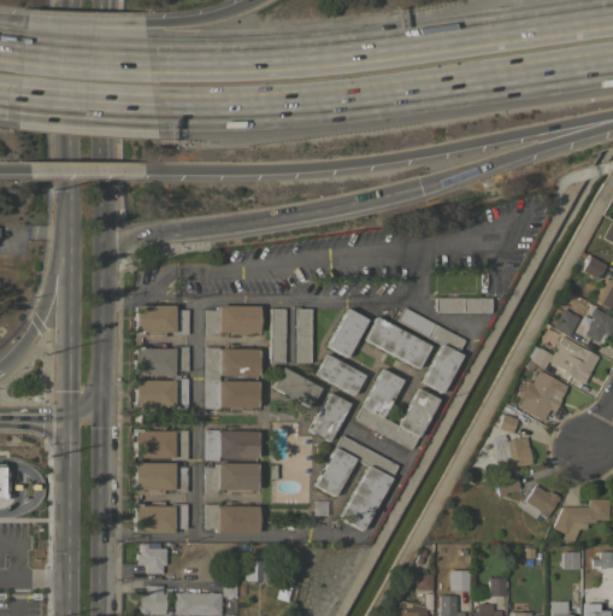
[(612,244),(602,239),(611,223),(612,223),(612,244)]
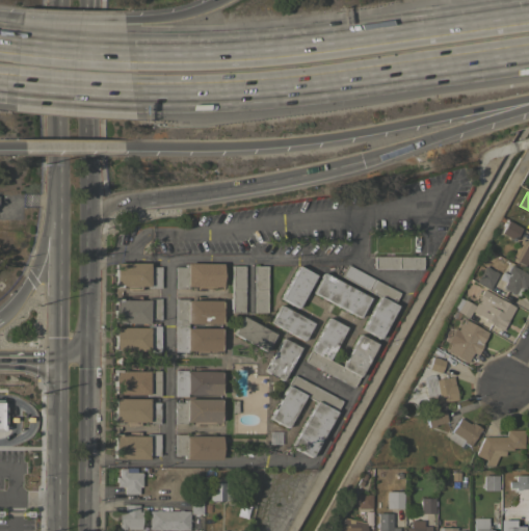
[(523,229),(523,230),(524,231),(519,240),(518,239),(517,241),(502,234),(509,221),(523,229)]
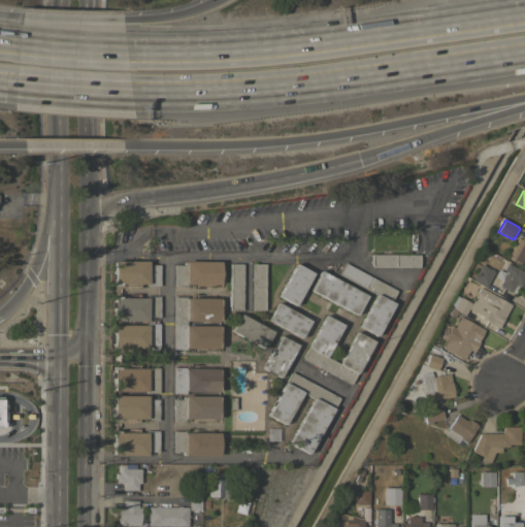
[(524,265),(509,257),(519,239),(520,240),(524,239),(524,265)]
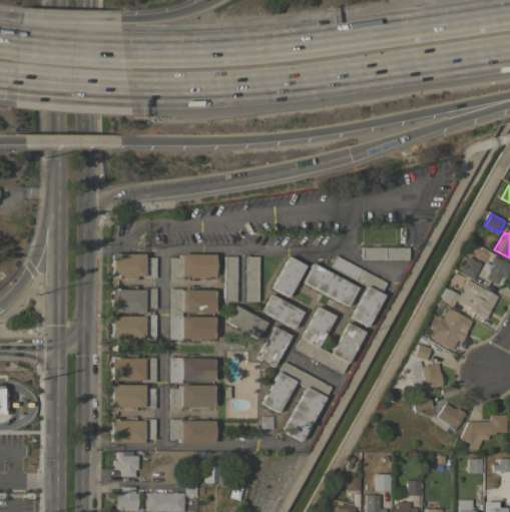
[(408,247),(408,261),(363,261),(363,247),(408,247)]
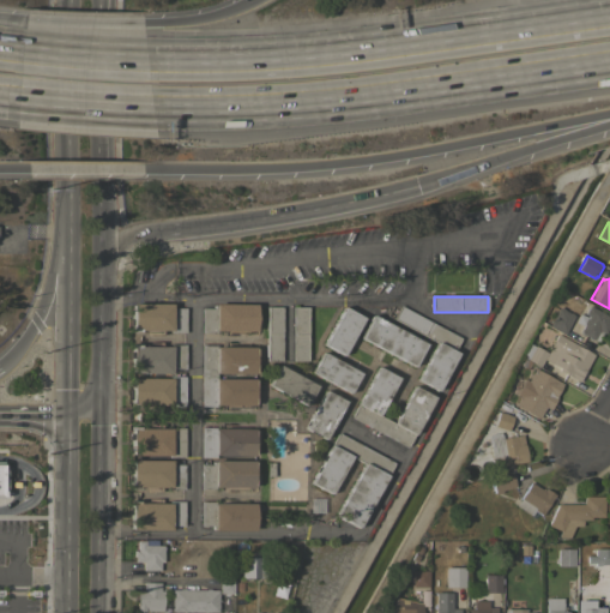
[(258,305),(258,331),(219,331),(219,334),(204,334),(205,308),(217,310),(217,304),(258,305)]
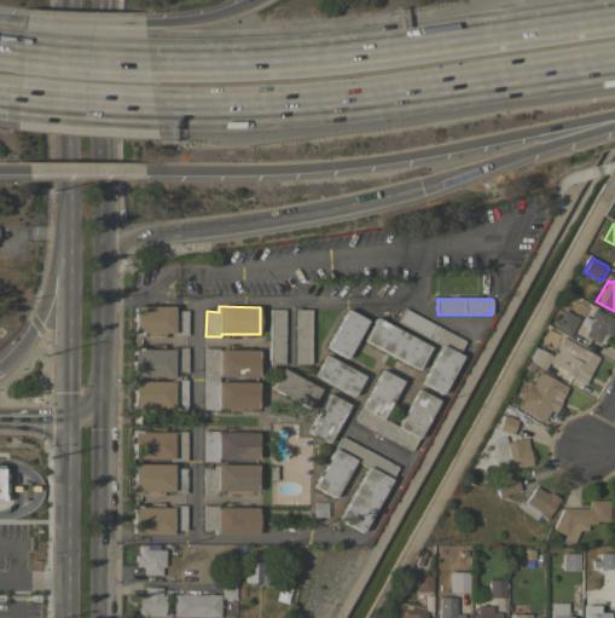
[(175,307),(175,309),(178,309),(178,311),(190,311),(190,336),(174,336),(174,334),(143,334),(143,335),(133,335),(133,333),(135,333),(137,307),(175,307)]
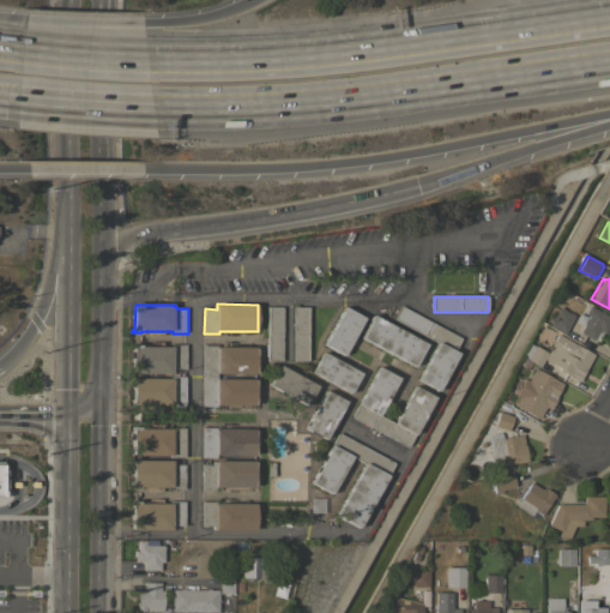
[(461,338),(454,352),(459,354),(439,391),(418,380),(439,343),(396,319),(403,306),(461,338)]
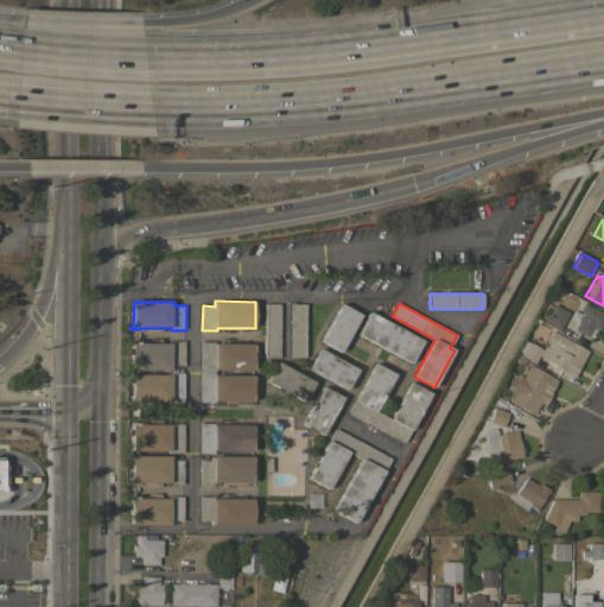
[(281,304),(281,359),(267,359),(267,304),(281,304)]
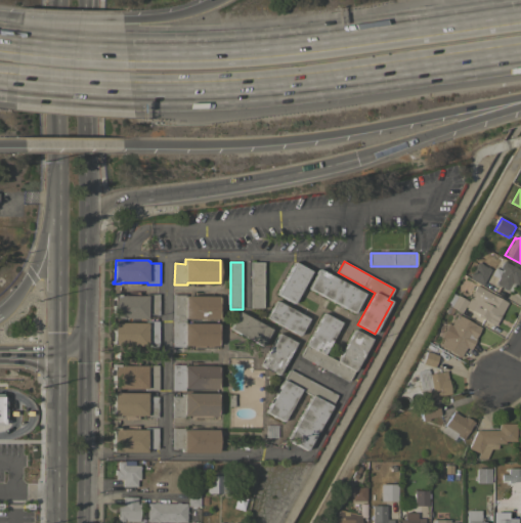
[(264,262),(264,309),(252,309),(252,262),(264,262)]
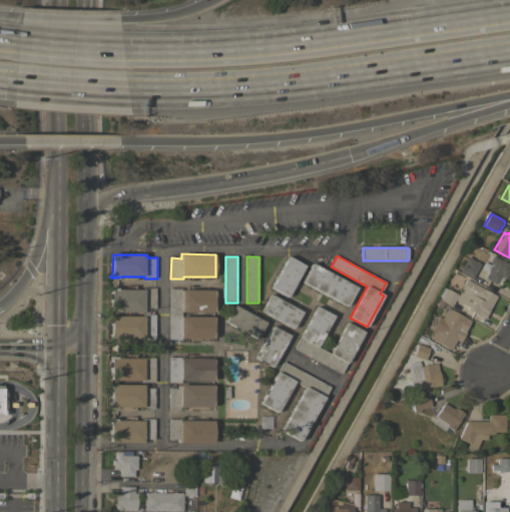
[(473,280),(460,273),(469,257),(482,264),(473,280)]
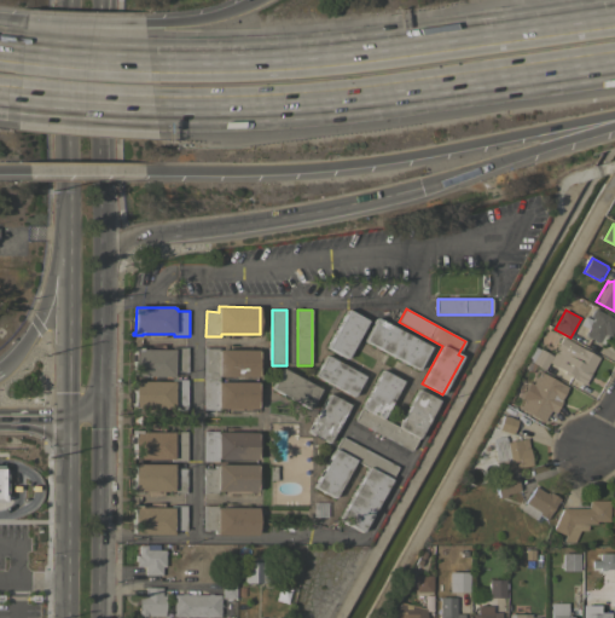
[(614,331),(611,338),(609,336),(605,345),(601,342),(601,344),(586,336),(595,319),(592,318),(597,310),(614,318),(614,331)]
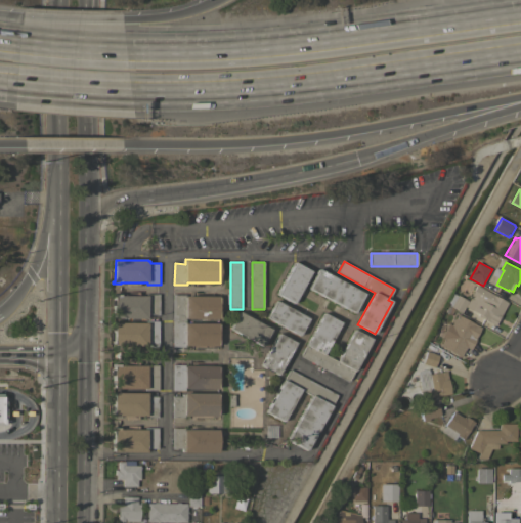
[(295,304),(278,295),(296,263),(312,272),(295,304)]
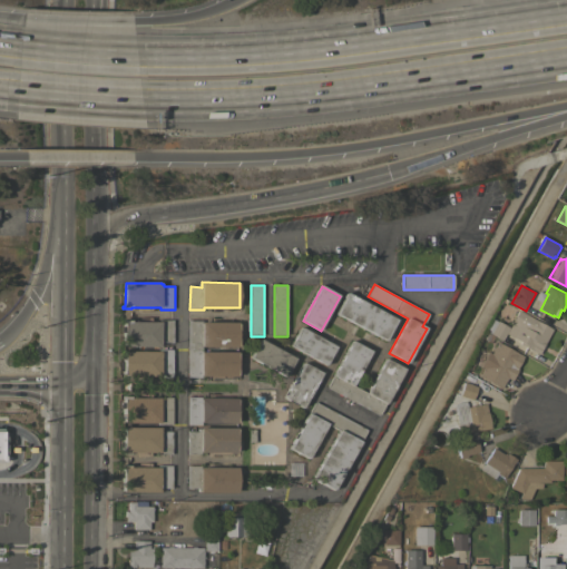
[(397,321),(385,341),(338,314),(349,294),(397,321)]
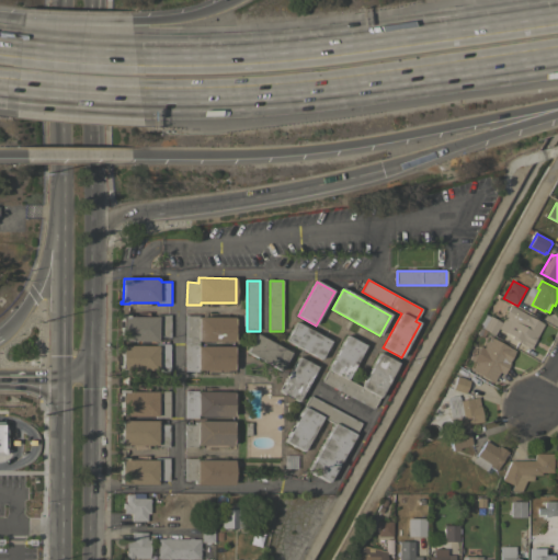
[(160,338),(160,341),(159,341),(159,342),(123,342),(123,329),(122,329),(122,322),(124,322),(124,319),(121,319),(121,316),(131,316),(131,317),(158,317),(158,316),(171,316),(171,338),(160,338)]
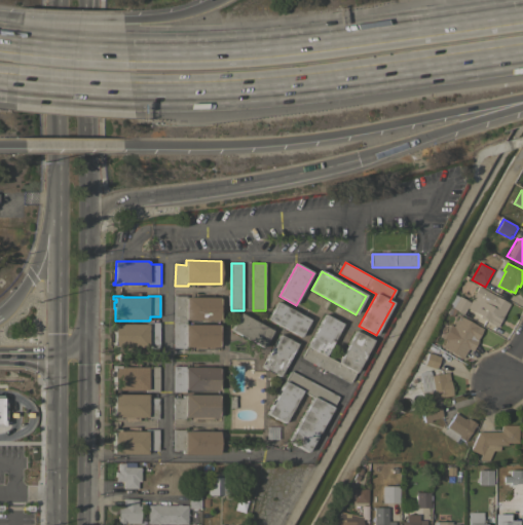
[(188,296),(188,298),(220,298),(220,321),(187,321),(187,325),(220,326),(220,348),(216,348),(216,349),(175,348),(175,296),(188,296)]
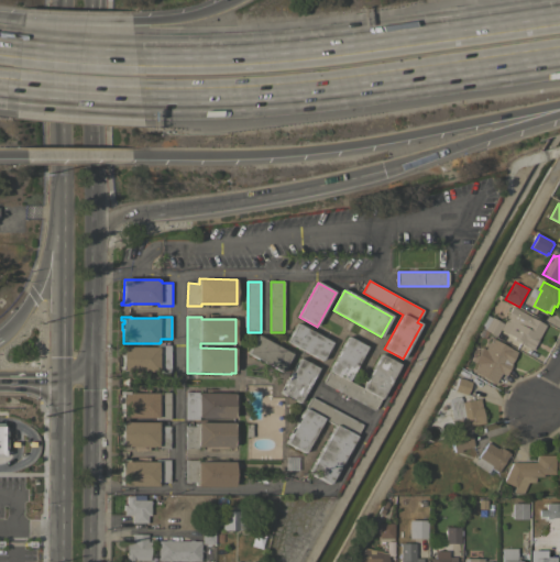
[(480,328),(485,317),(502,324),(496,335),(480,328)]
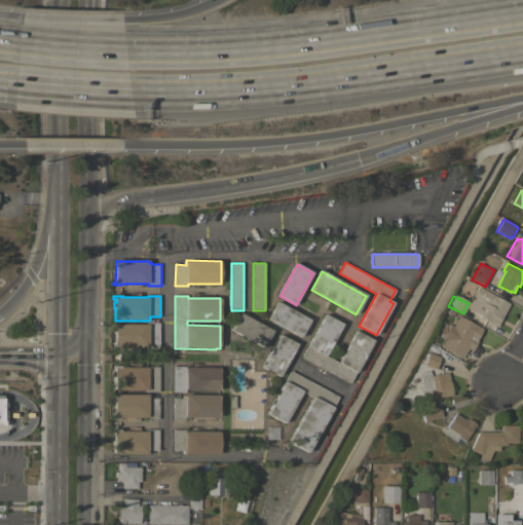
[(468,309),(474,298),(481,301),(490,305),(494,297),(511,305),(502,320),(496,315),(492,324),(480,317),(481,316),(468,309)]
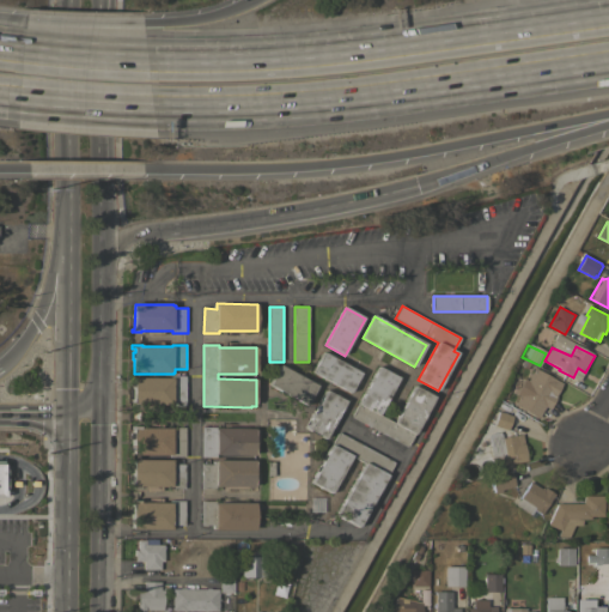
[(314,373),(324,352),(361,374),(351,393),(314,373)]
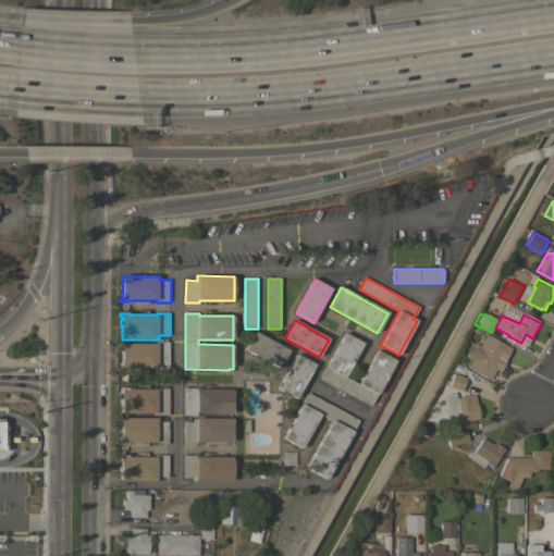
[(280,369),(246,350),(256,332),(290,350),(280,369)]
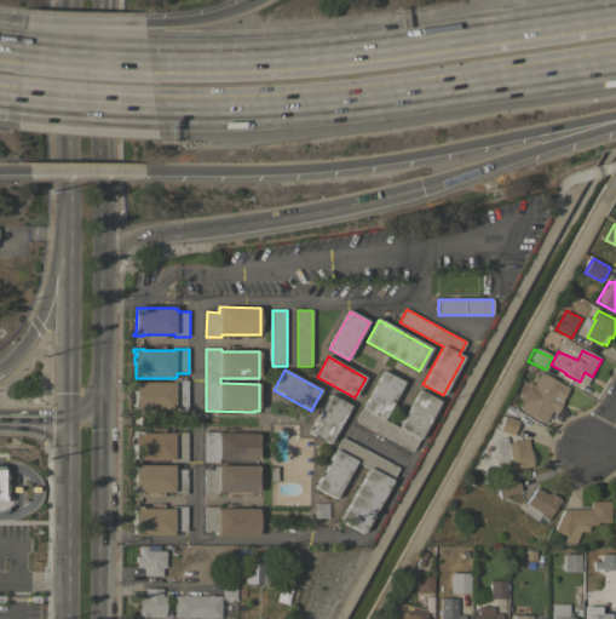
[(383,419),(398,429),(419,391),(439,402),(410,453),(356,423),(385,372),(403,382),(383,419)]
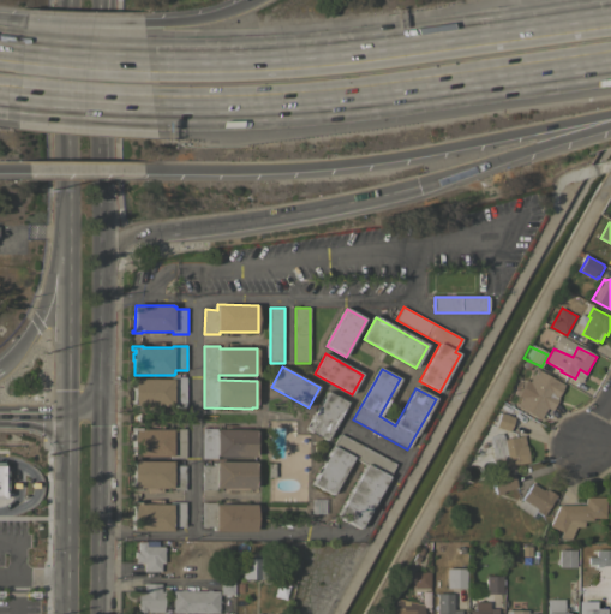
[(559,399),(552,410),(547,407),(541,419),(516,405),(521,398),(517,395),(526,380),(529,381),(535,370),(559,383),(559,382),(564,385),(557,398),(559,399)]
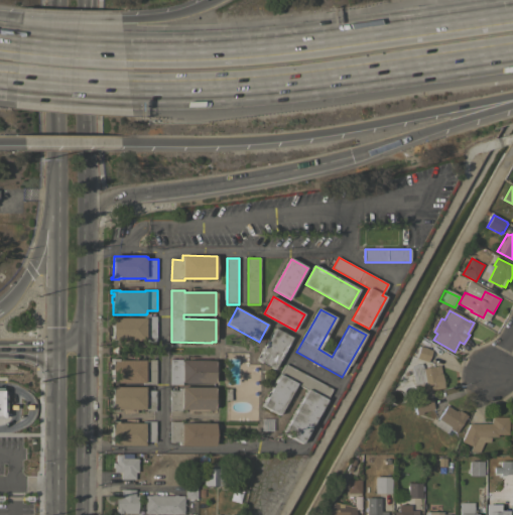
[(145,318),(145,316),(157,317),(157,343),(144,342),(144,341),(119,341),(119,342),(110,342),(110,340),(113,340),(113,317),(145,318)]
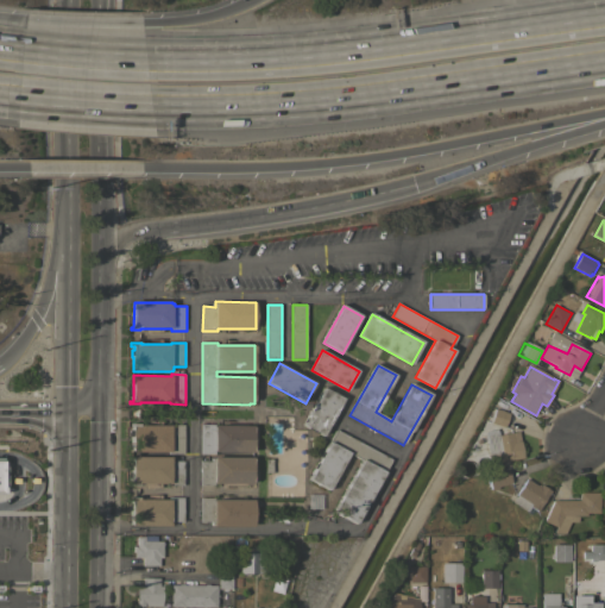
[(325,436),(319,433),(319,434),(308,428),(309,427),(304,426),(306,422),(304,422),(307,418),(308,419),(325,388),(345,399),(325,436)]
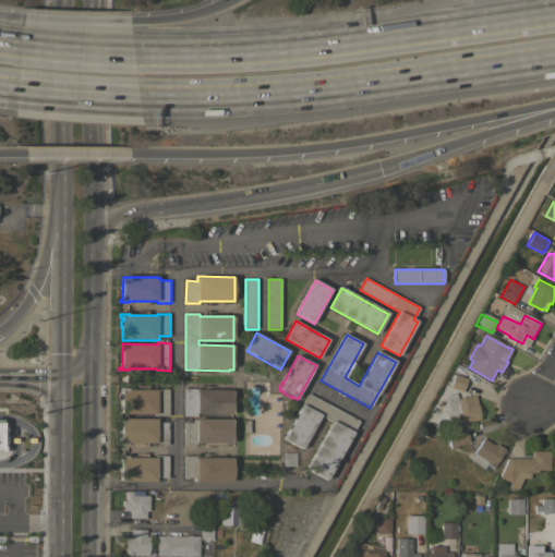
[(468,379),(463,392),(450,388),(455,375),(468,379)]
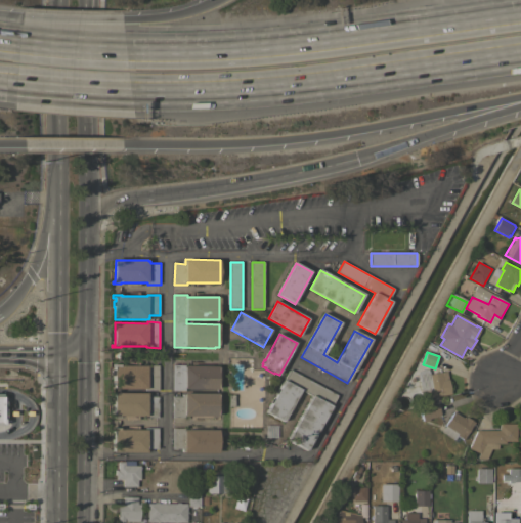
[(160,391),(147,391),(147,389),(115,389),(115,376),(113,376),(113,371),(115,371),(115,367),(112,367),(112,364),(121,364),(121,366),(146,366),(146,365),(160,365),(160,391)]
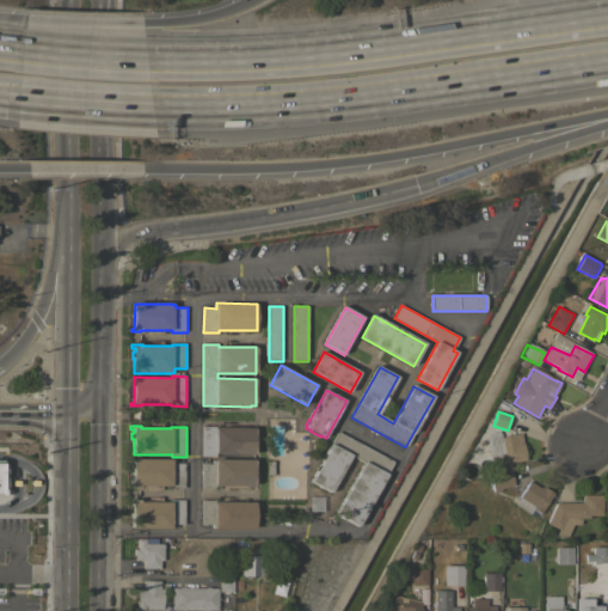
[(229,427),(229,428),(256,428),(256,456),(217,454),(217,457),(202,457),(203,427),(229,427)]
